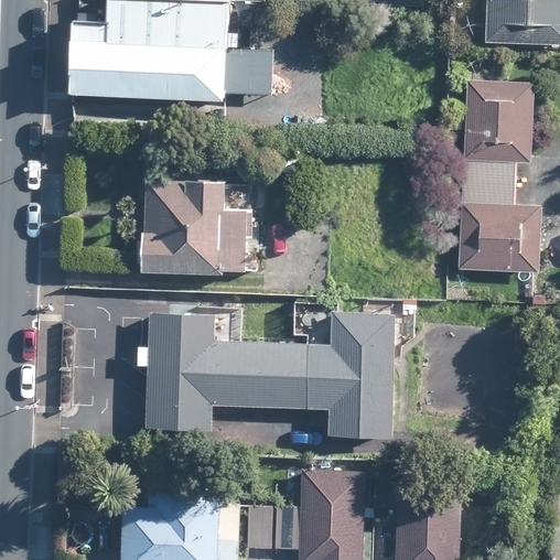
[(70,95),(225,100),(228,3),(131,0),(106,0),(106,23),(94,23),(95,15),(78,15),(77,23),(73,23),(70,95)]
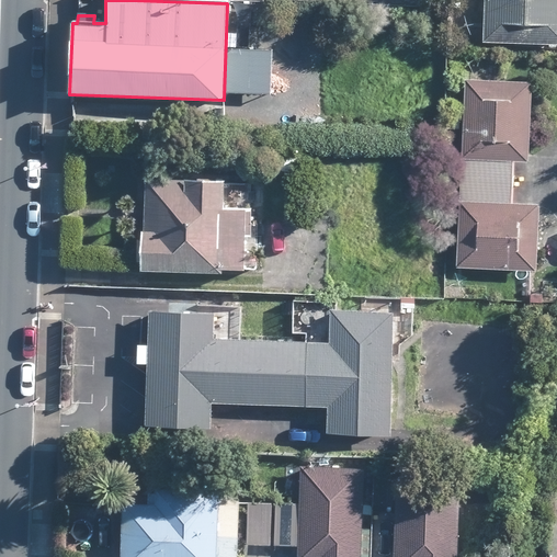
[(556,0),(482,0),(481,43),(556,45),(556,0)]
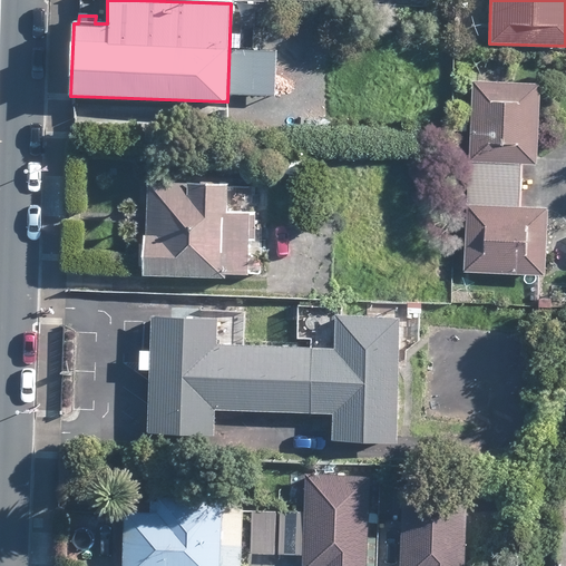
[(466,185),(518,188),(519,165),(534,166),(534,162),(537,86),(471,83),(466,185)]
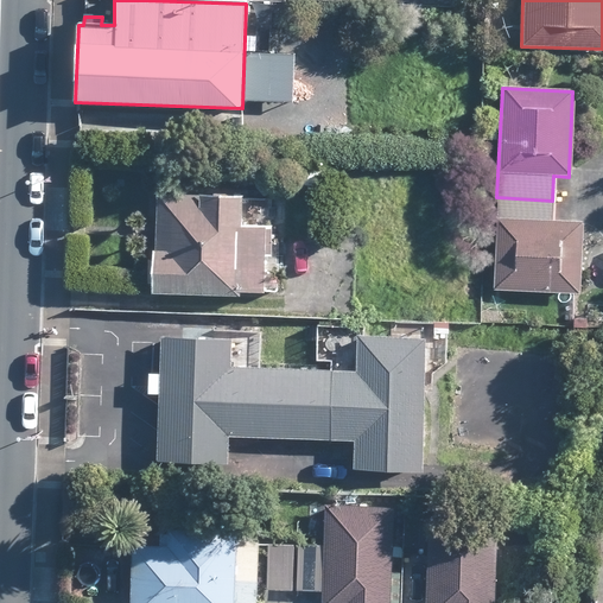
[(482,121),(482,141),(494,143),(495,122),(482,121)]
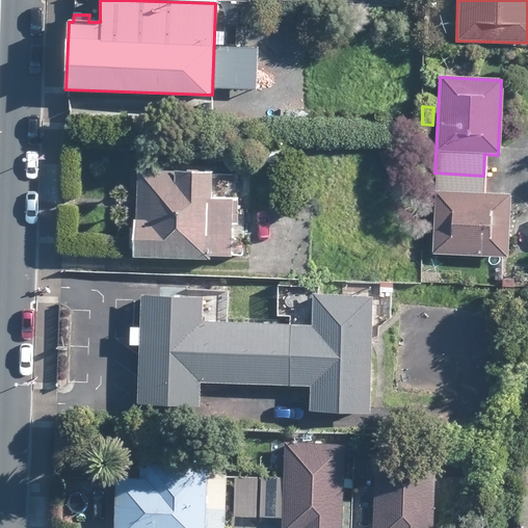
[(211,174),(140,173),(136,173),(135,219),(133,219),(133,228),(130,228),(130,230),(129,248),(133,248),(133,256),(133,258),(136,258),(210,260),(210,255),(231,256),(232,226),(237,226),(237,201),(211,201),(211,174)]
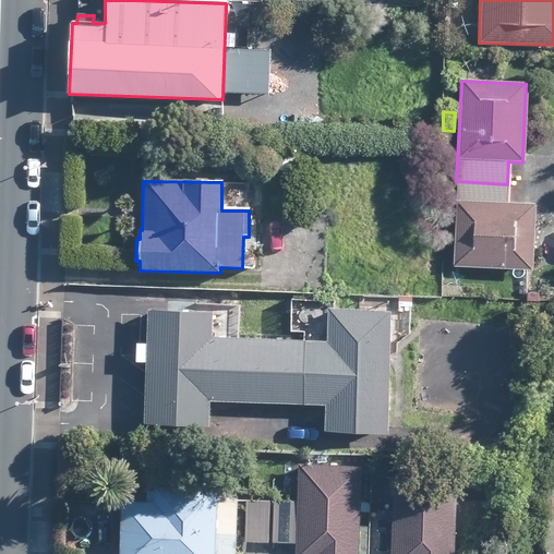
[(506,204),(507,184),(456,181),(452,267),(531,272),(532,248),(532,242),(534,209),(534,205),(506,204)]
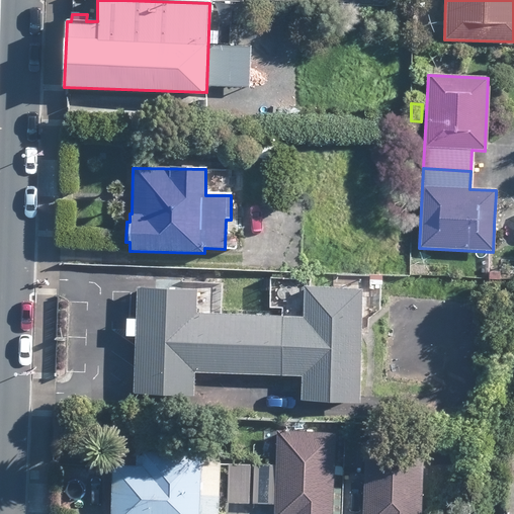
[(249,316),(246,374),(302,376),(301,400),(360,402),(362,328),(363,287),(306,285),(305,318),(249,316)]
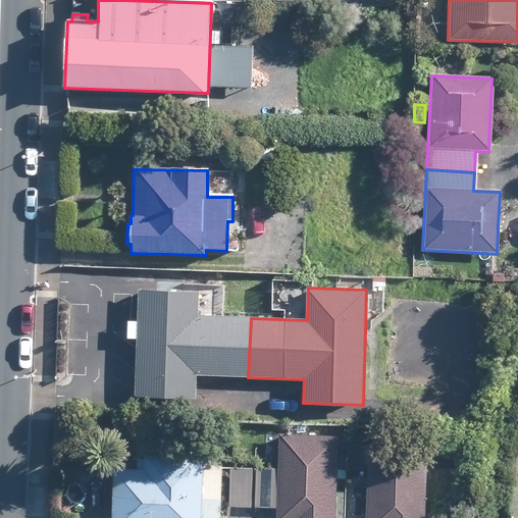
[(248,377),(251,318),(220,317),(197,316),(198,293),(138,291),(134,398),(194,400),(195,376),(248,377)]
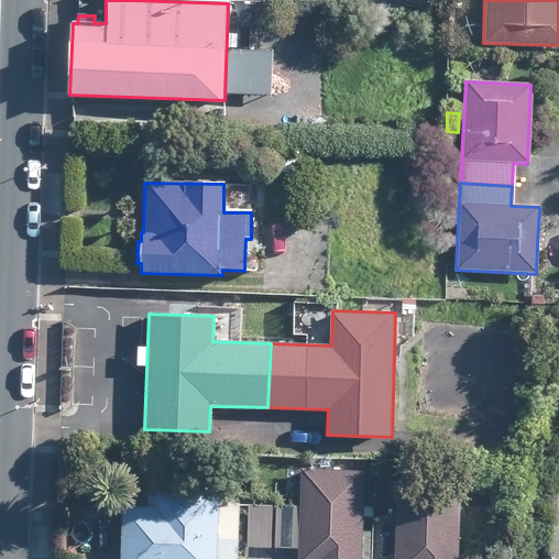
[(362,558),(368,475),(303,471),(300,511),(249,507),(247,549),(298,552),(297,558),(362,558)]
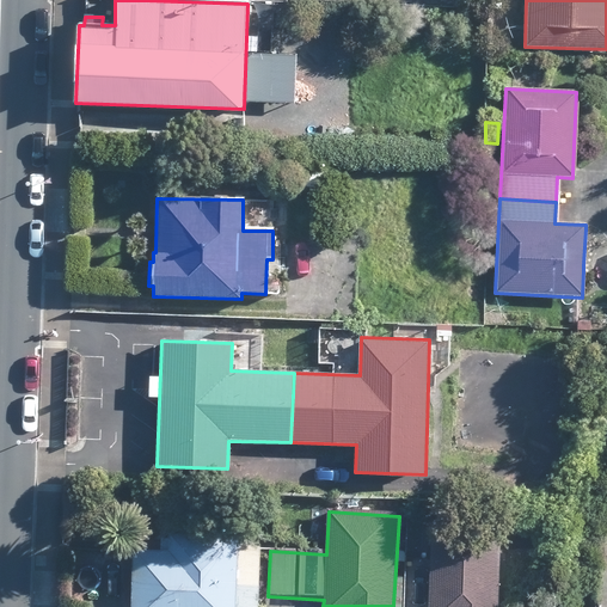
[(255,606),(258,545),(237,545),(237,538),(170,535),(170,541),(160,540),(159,552),(132,551),(129,606),(255,606)]
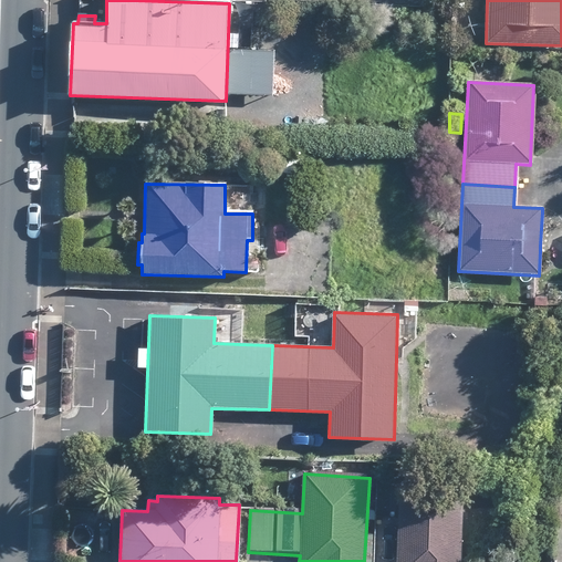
[(459,561),(461,513),(398,512),(396,561),(459,561)]
